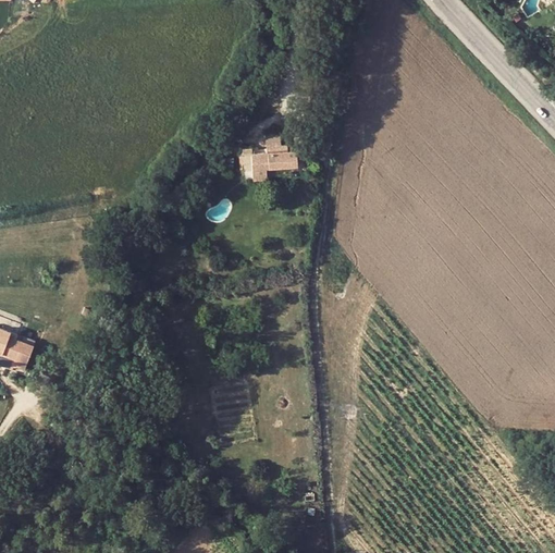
[(268,180),(267,175),(266,164),(295,161),(294,151),(285,152),(284,145),(280,146),(278,133),(262,135),(266,152),(238,155),(242,171),(249,170),(251,182),(268,180)]
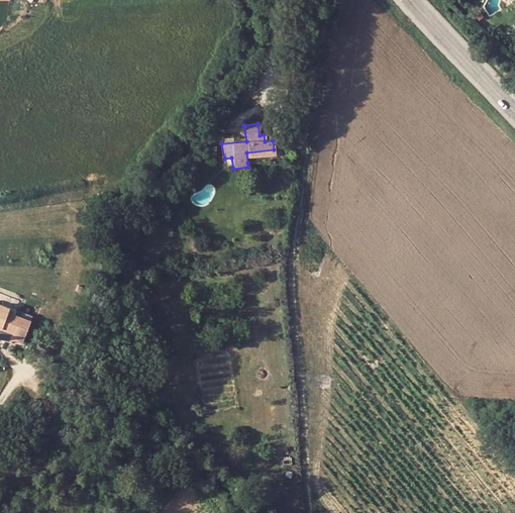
[(238,126),(226,128),(227,135),(239,133),(238,126)]
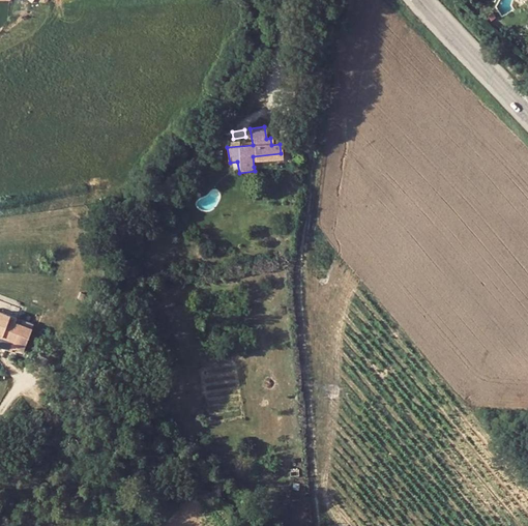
[(281,153),(253,156),(254,167),(282,164),(281,153)]
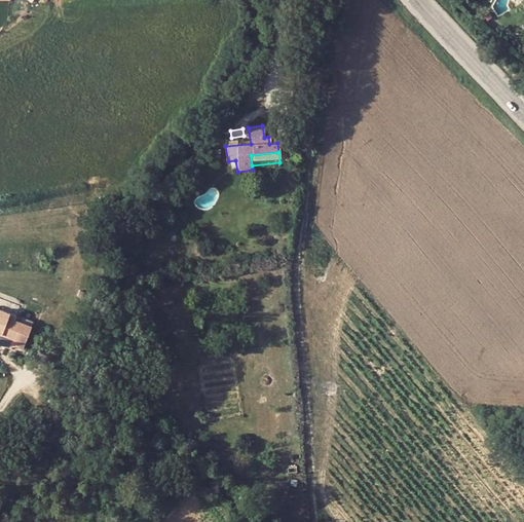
[(0,334),(14,341),(12,344),(13,345),(23,349),(32,328),(16,321),(19,317),(10,313),(9,317),(0,312),(0,334)]
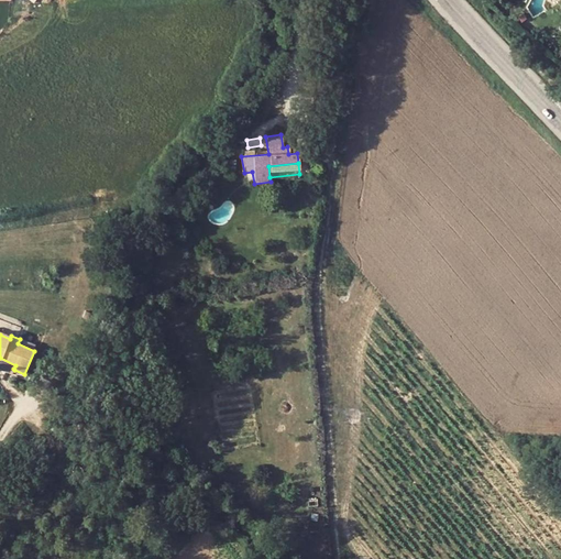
[(15,365),(0,358),(0,370),(12,374),(14,370),(13,369),(15,365)]
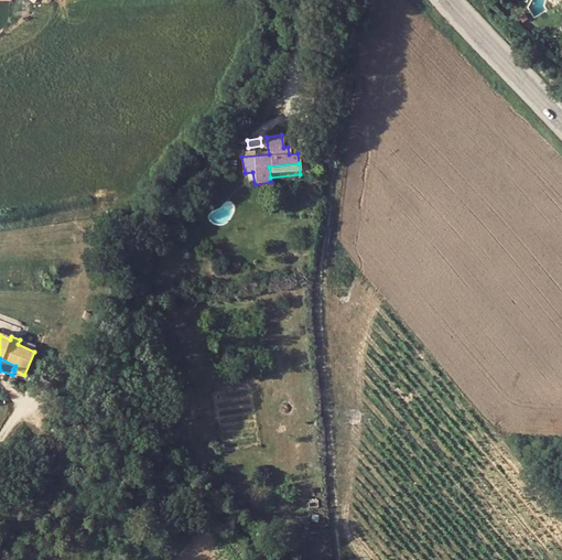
All buildings are outlined.
